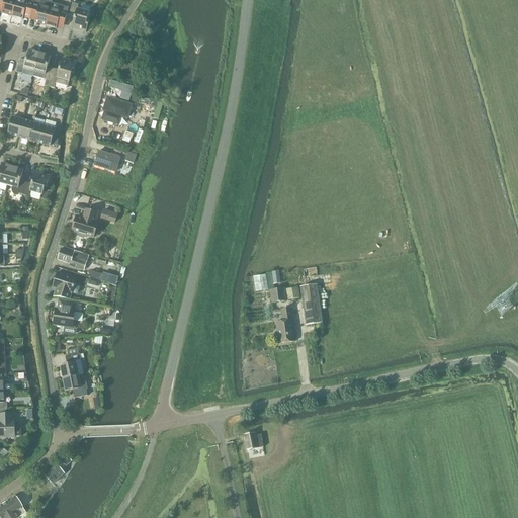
[(0,0),(0,4),(4,6),(2,13),(12,17),(17,0),(0,0)]
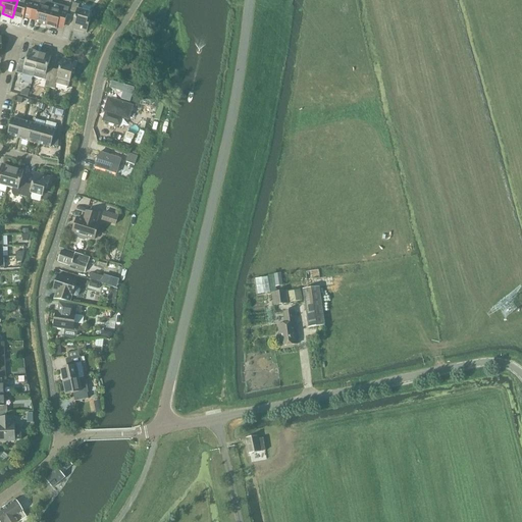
[(32,13),(36,1),(35,0),(17,0),(12,17),(23,20),(25,12),(32,13)]
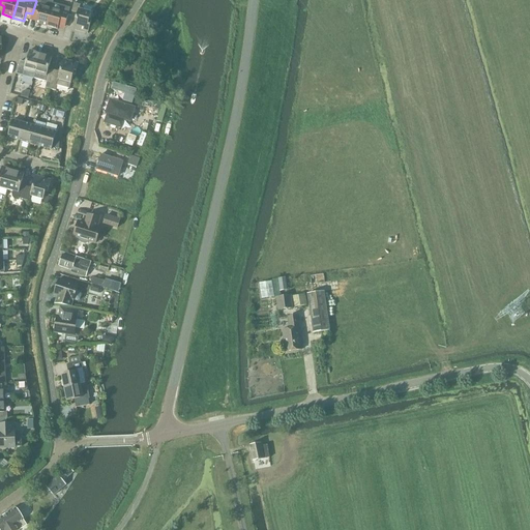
[(45,0),(35,0),(36,1),(32,13),(38,16),(36,24),(47,27),(54,3),(45,0)]
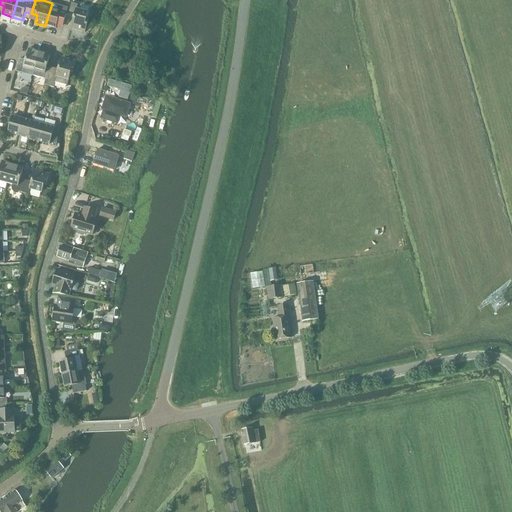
[(52,3),(45,26),(56,29),(58,21),(64,23),(69,7),(52,3)]
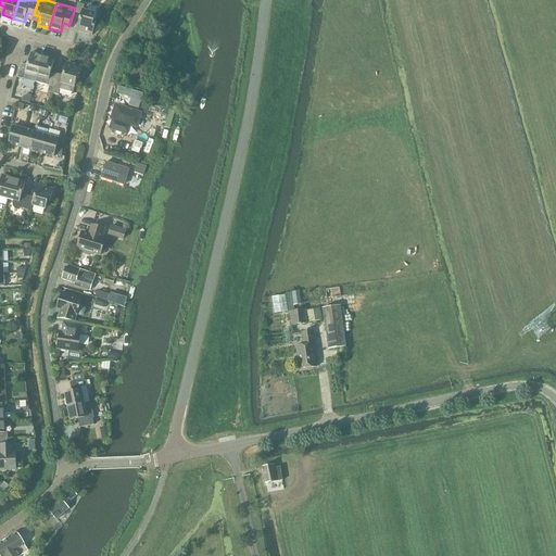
[(92,36),(96,24),(93,23),(97,14),(84,11),(85,5),(78,3),(75,16),(80,19),(77,32),(92,36)]
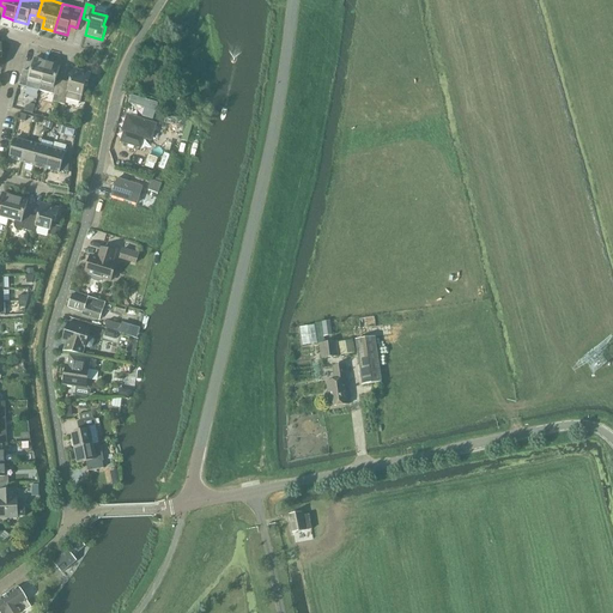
[(40,91),(48,62),(35,59),(31,73),(24,71),(20,85),(40,91)]
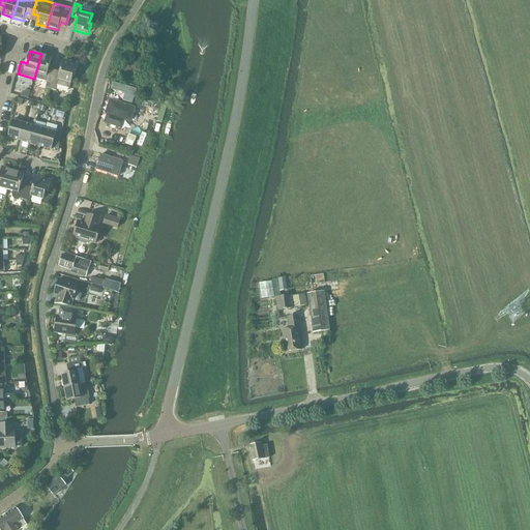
[(52,83),(55,70),(49,69),(53,57),(41,54),(34,79),(40,81),(42,75),(47,76),(45,82),(52,83)]
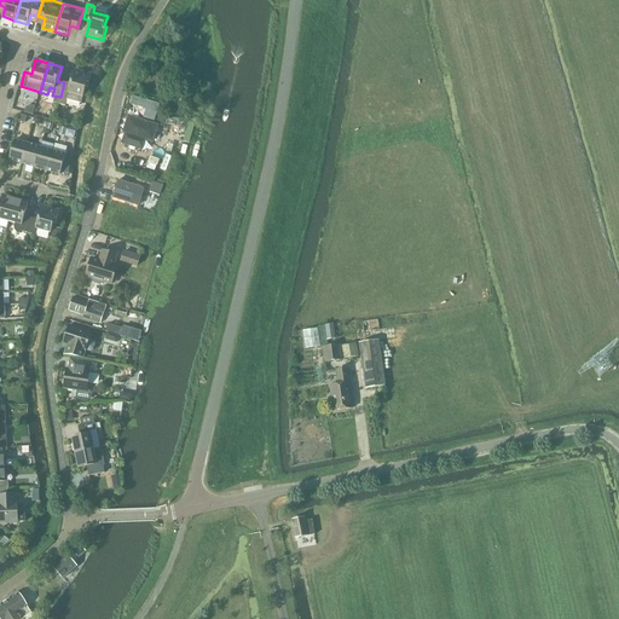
[(64,82),(61,97),(58,104),(65,106),(68,100),(82,104),(86,88),(88,88),(92,75),(75,70),(71,85),(64,82)]
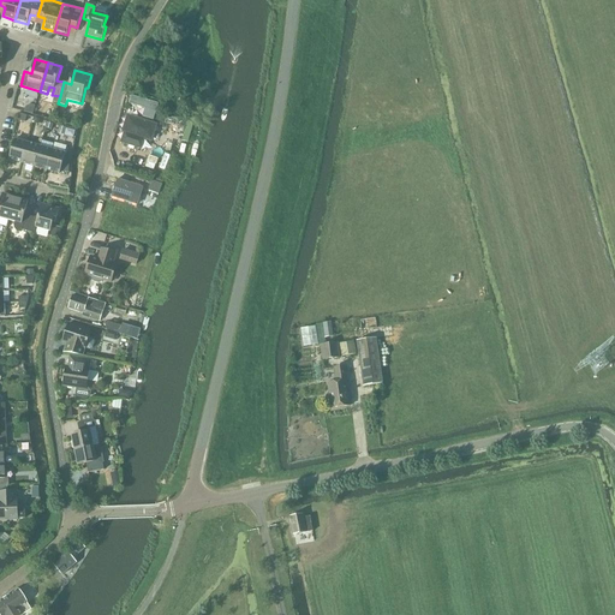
[(131,96),(129,105),(145,109),(143,118),(153,120),(154,119),(157,105),(131,96)]
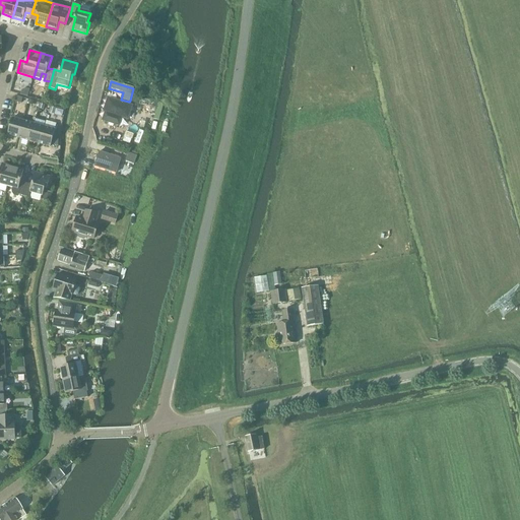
[(134,96),(132,105),(139,107),(141,99),(134,96)]
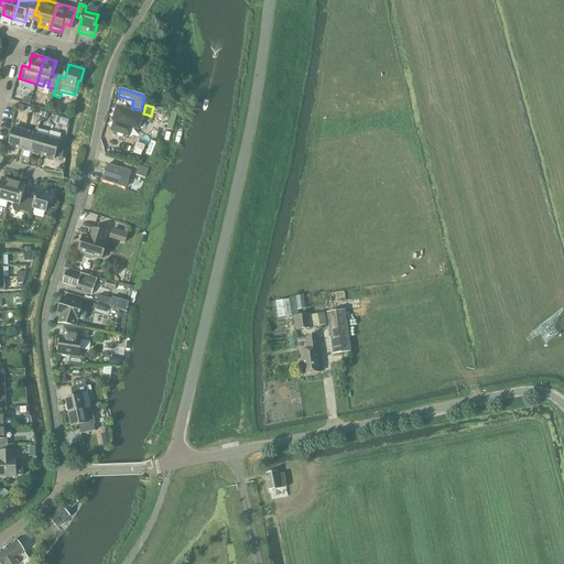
[(115,120),(110,131),(130,138),(133,127),(134,128),(140,129),(144,115),(118,107),(114,120),(115,120)]
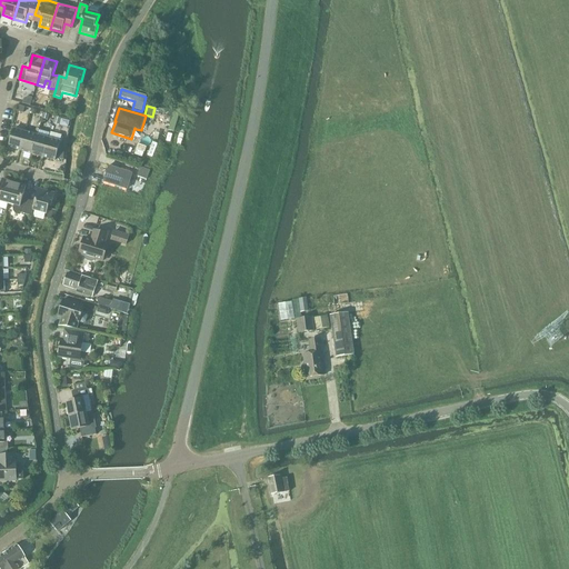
[(155,109),(153,116),(165,117),(172,119),(168,131),(173,132),(179,115),(166,110),(155,109)]
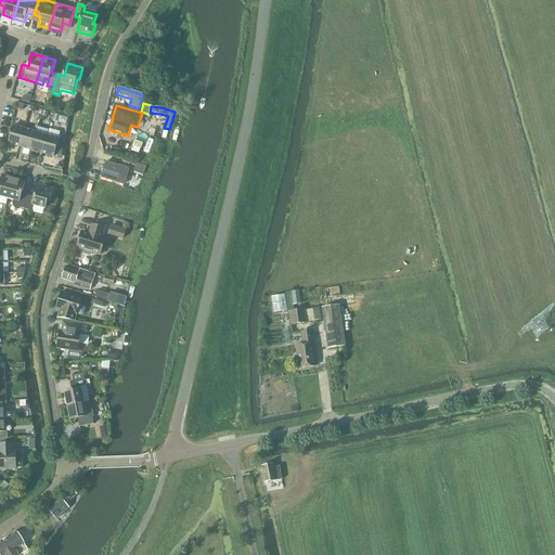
[(21,147),(25,129),(14,126),(9,144),(21,147)]
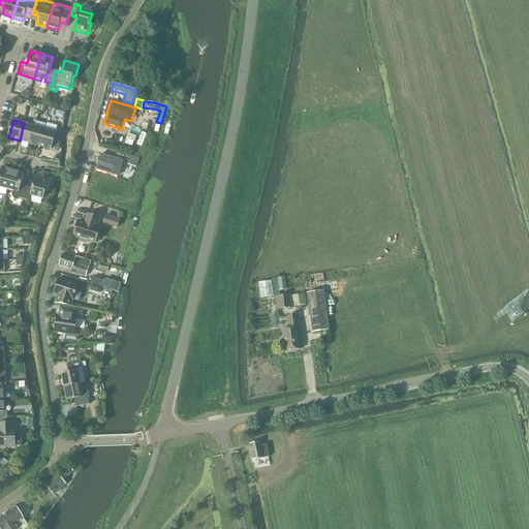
[(30,144),(35,126),(24,123),(20,141),(30,144)]
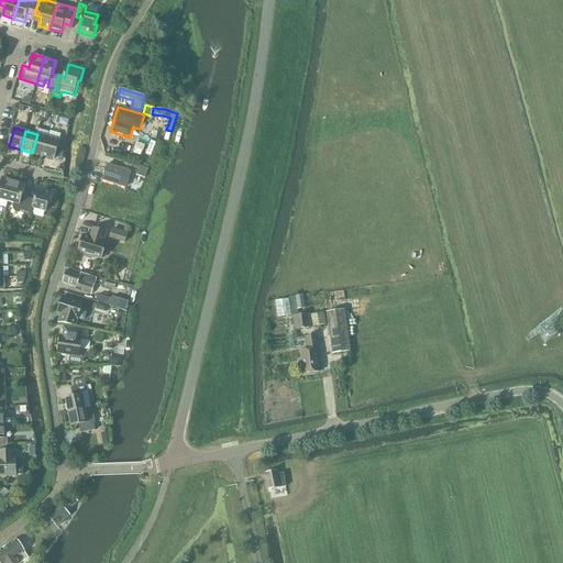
[(37,134),(32,153),(43,156),(48,138),(37,134)]
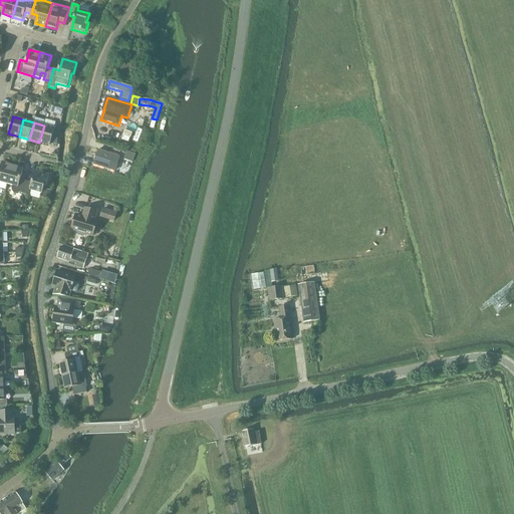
[(44,125),(39,143),(50,146),(51,144),(53,136),(55,129),(44,125)]
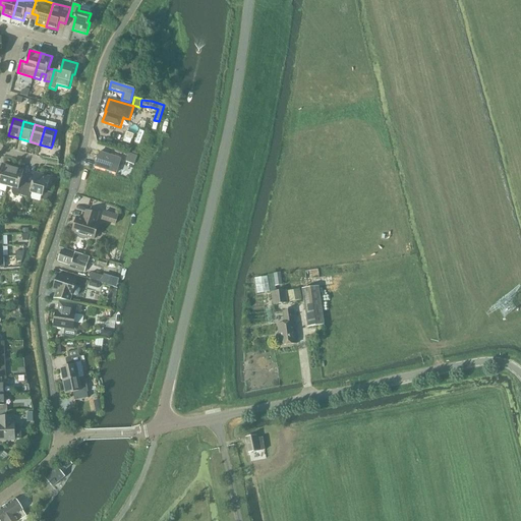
[(99,153),(95,167),(117,174),(122,160),(122,159),(100,152),(99,153)]
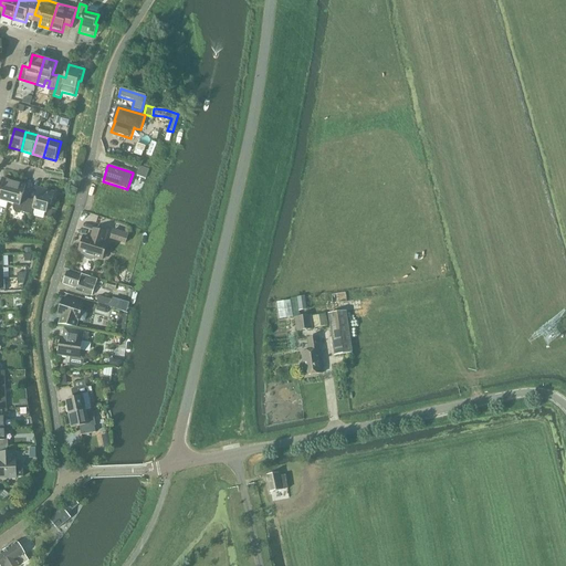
[(140,167),(137,176),(146,179),(149,170),(140,167)]
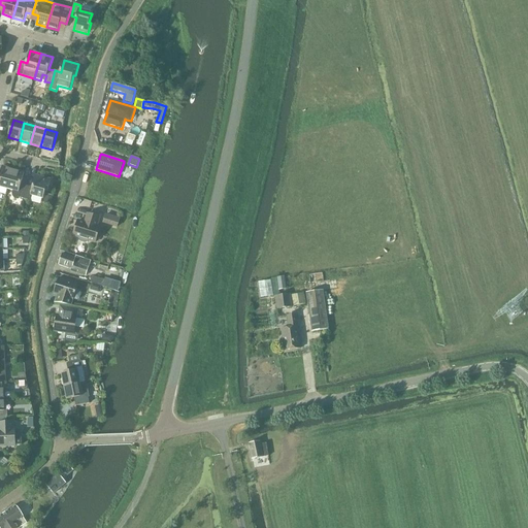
[(0,187),(8,190),(13,169),(2,166),(0,174),(0,187)]
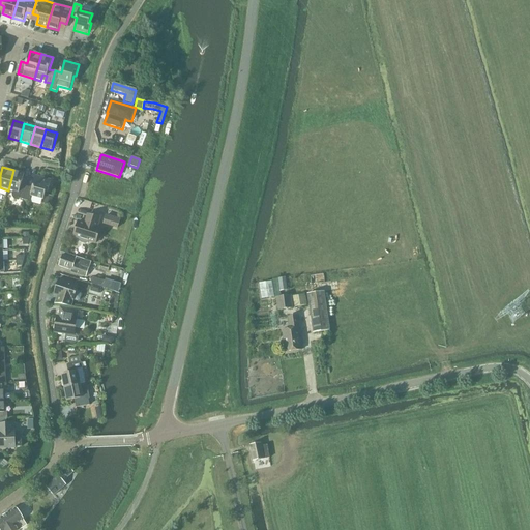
[(13,170),(8,190),(12,192),(11,194),(12,196),(13,198),(15,199),(17,200),(18,198),(24,200),(27,187),(22,185),(25,173),(13,170)]
